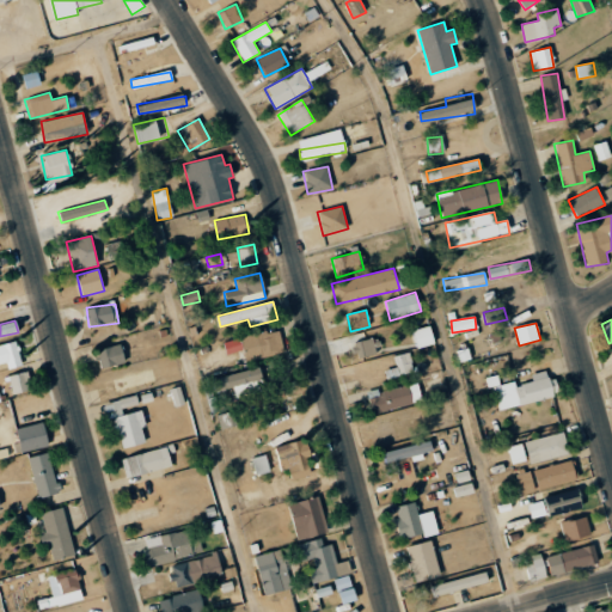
[(434,344),(429,326),(412,330),(417,349),(434,344)]
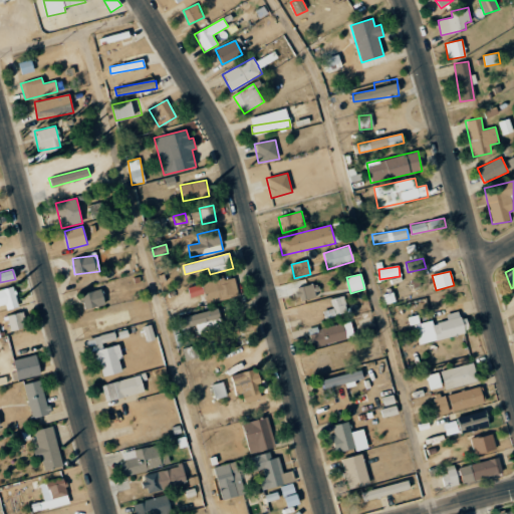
[(234,277),(187,286),(190,298),(205,294),(207,303),(239,297),(234,277)]
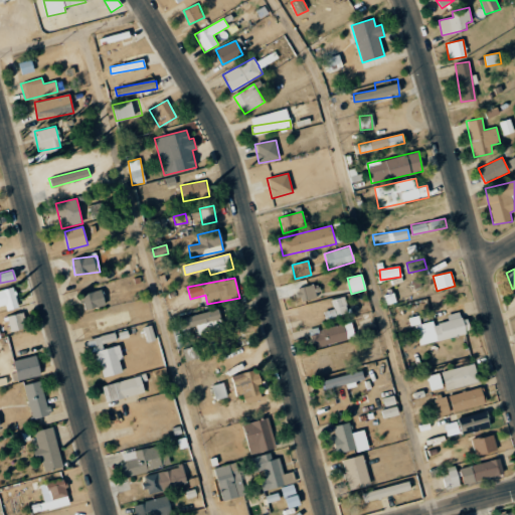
[(317,298),(313,285),(298,289),(301,303),(317,298)]
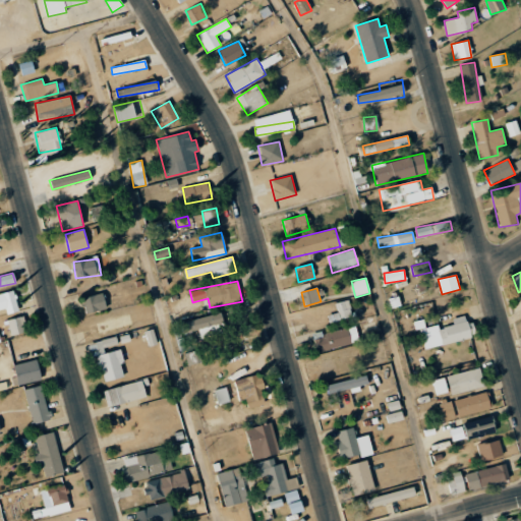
[(0,308),(5,307),(7,314),(19,311),(13,290),(0,293),(0,308)]
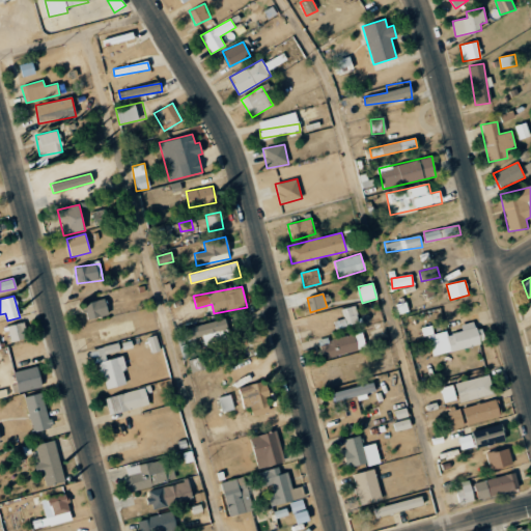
[(88,320),(109,313),(104,298),(83,305),(88,320)]
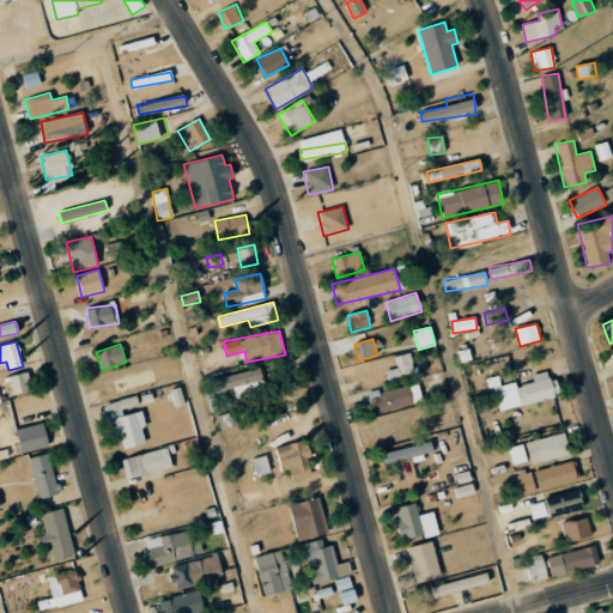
[(386,370),(387,378),(413,374),(410,353),(395,356),(398,369),(386,370)]
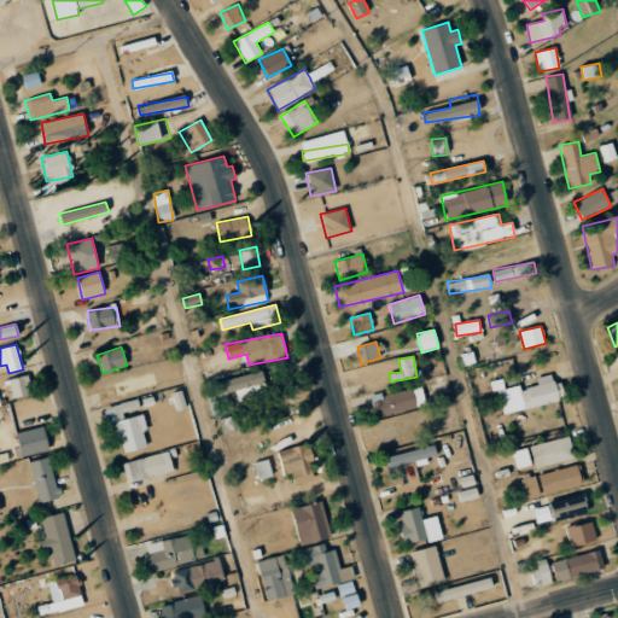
[(213,383),(216,396),(235,391),(238,402),(268,395),(262,371),(213,383)]
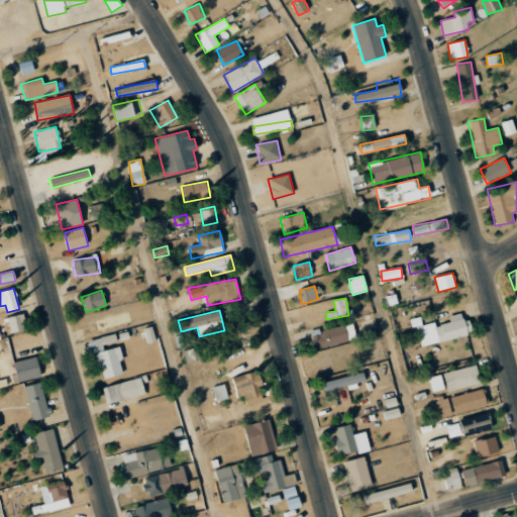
[(419,345),(473,334),(470,320),(463,321),(461,313),(448,316),(450,323),(435,326),(434,322),(422,325),(420,317),(414,318),(419,345)]
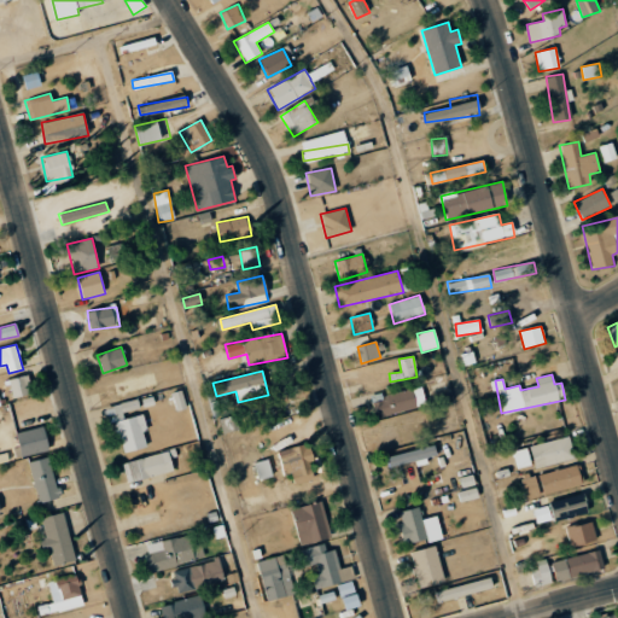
[(12,397),(30,395),(27,375),(10,379),(12,397)]
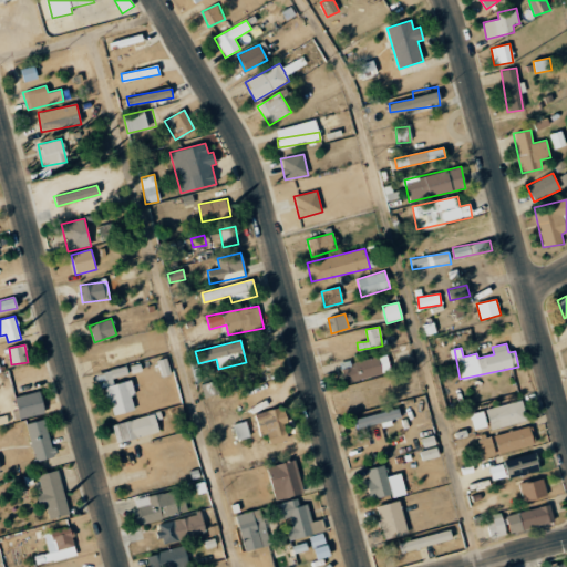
[(340,366),(343,383),(390,373),(387,357),(340,366)]
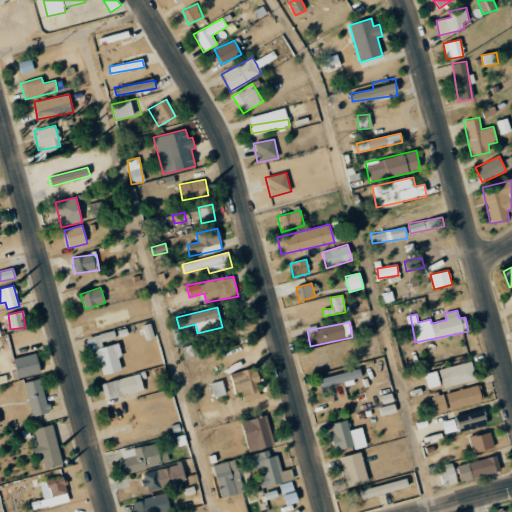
[(154,338),(151,324),(142,325),(146,340),(154,338)]
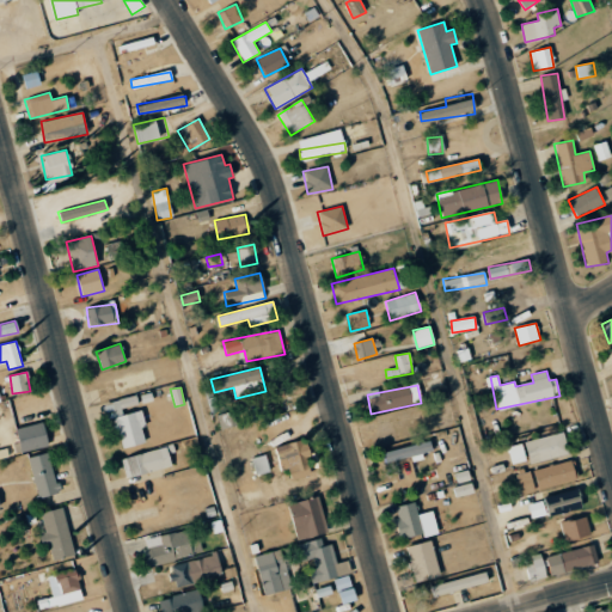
[(138,405),(136,396),(104,402),(108,418),(122,416),(121,409),(138,405)]
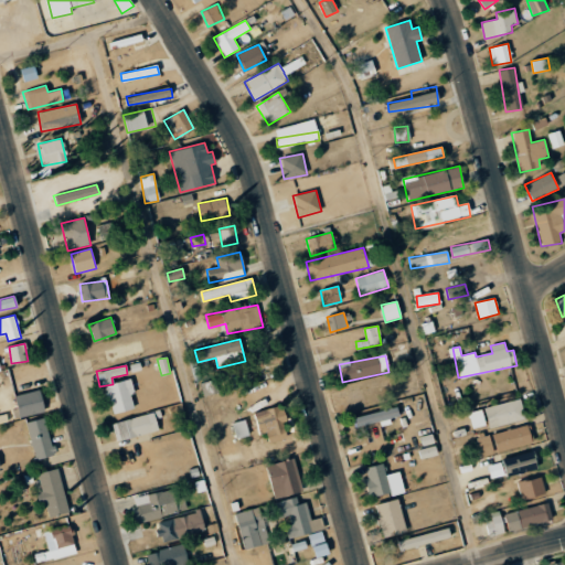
[(106,385),(113,415),(135,408),(130,394),(135,393),(131,379),(106,385)]
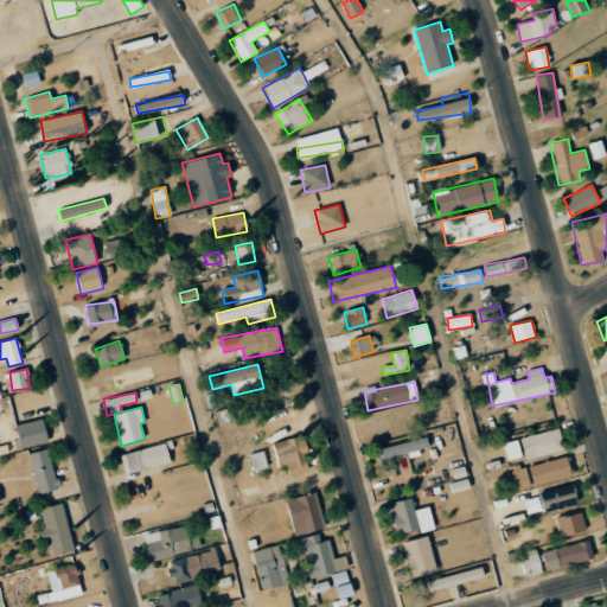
[(216,411),(219,426),(234,422),(230,409),(216,411)]
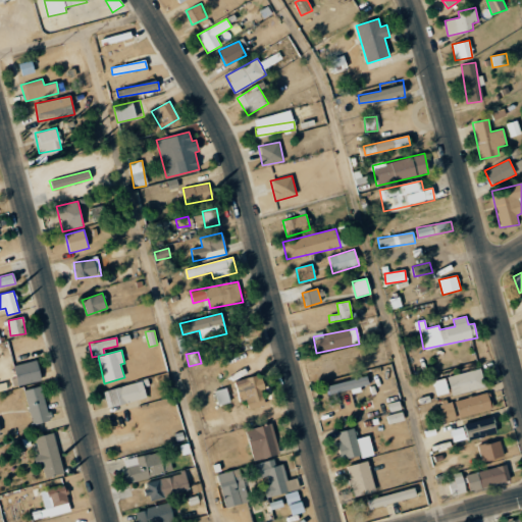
[(41,379),(36,360),(13,366),(18,385),(41,379)]
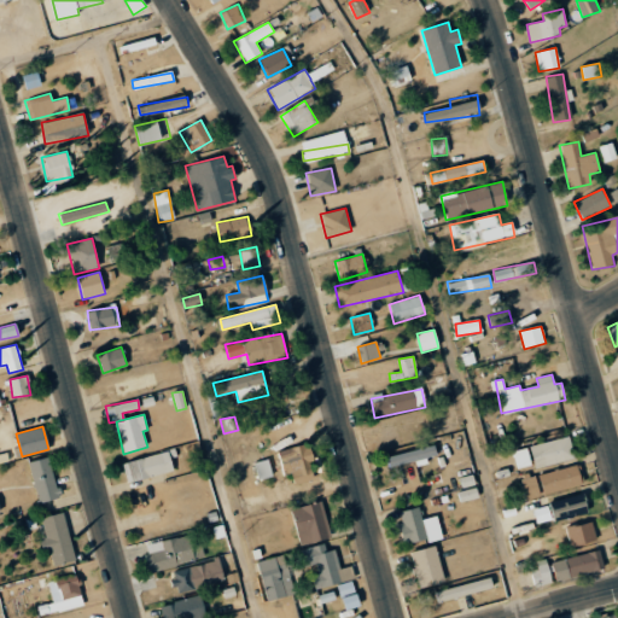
[(575,458),(569,436),(529,447),(535,468),(575,458)]
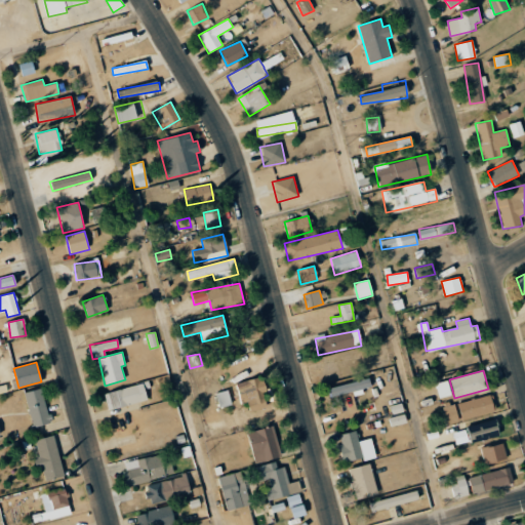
[(361,390),(371,387),(368,377),(329,389),(332,400),(362,391),(361,390)]
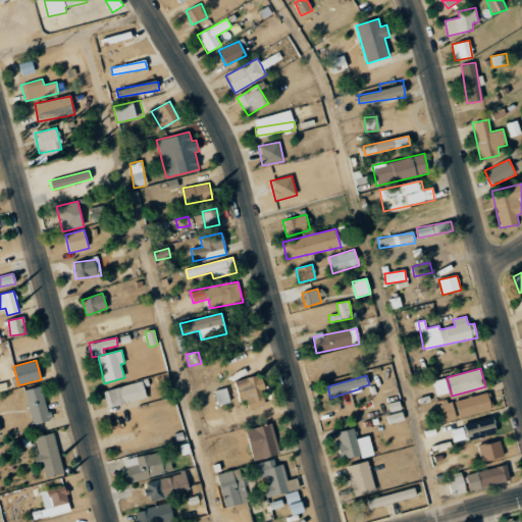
[(236,380),(240,402),(247,400),(249,409),(264,406),(258,376),(236,380)]
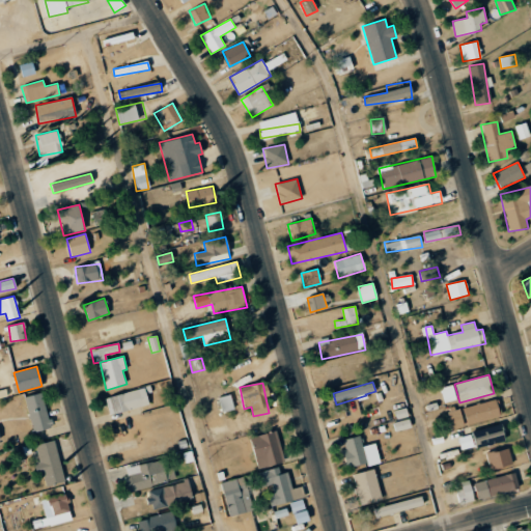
[(455,400),(452,385),(440,387),(443,402),(455,400)]
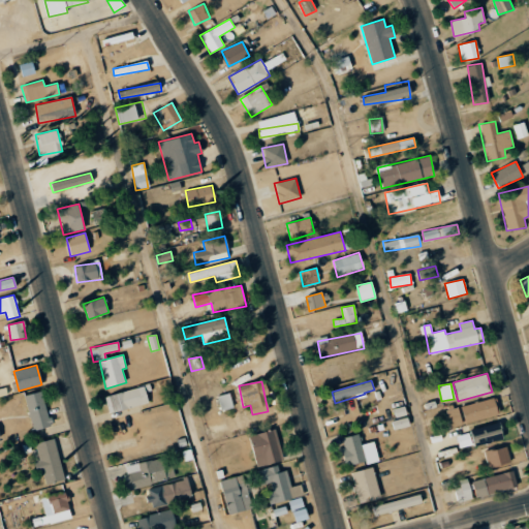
[(109,412),(151,404),(147,386),(105,395),(109,412)]
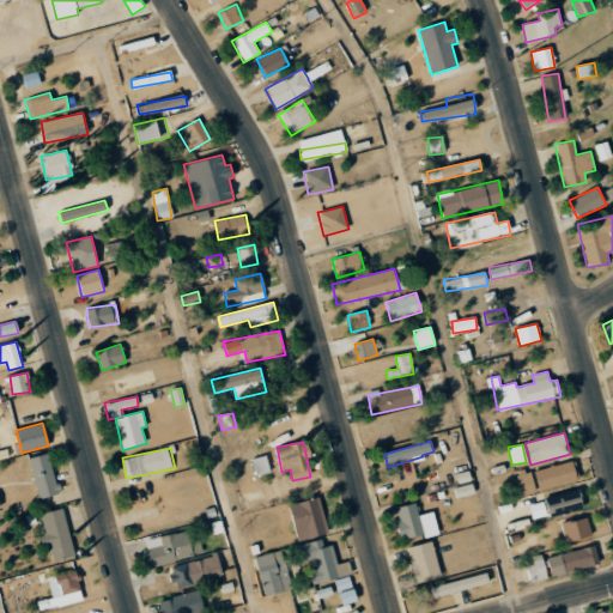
[(38,499),(59,493),(48,453),(28,459),(38,499)]
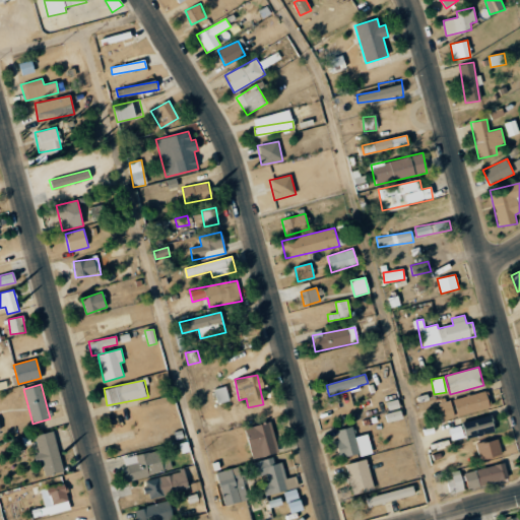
[(230,401),(225,386),(213,389),(217,404),(230,401)]
